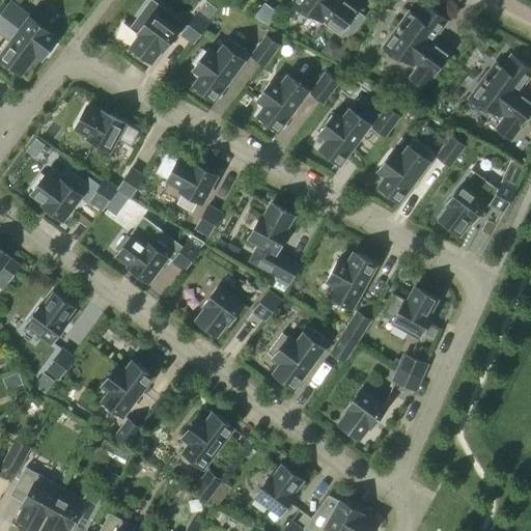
[(296,0),(292,5),(309,18),(311,15),(320,22),(324,19),(341,32),(358,10),(343,0),(296,0)]
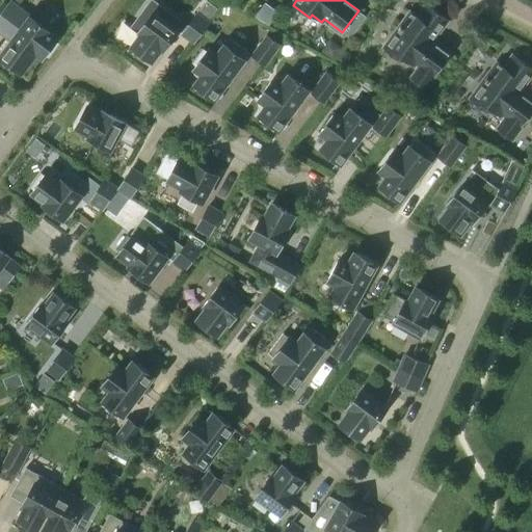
[(164,51),(179,31),(194,43),(209,23),(196,14),(187,27),(152,1),(132,27),(141,34),(132,47),(152,61),(161,49),(164,51)]
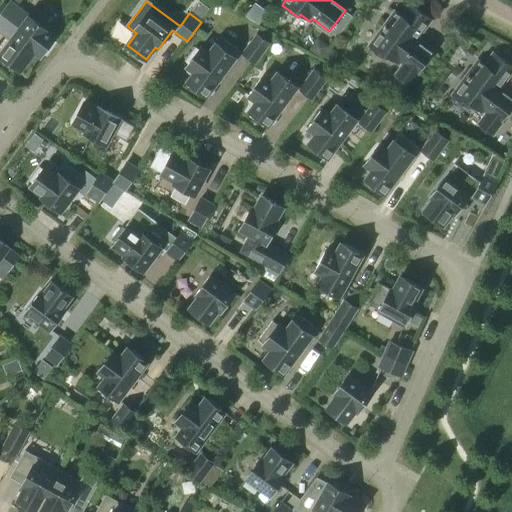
[(0,30),(12,39),(0,56),(20,71),(34,51),(41,56),(56,37),(10,3),(0,15),(0,30)]
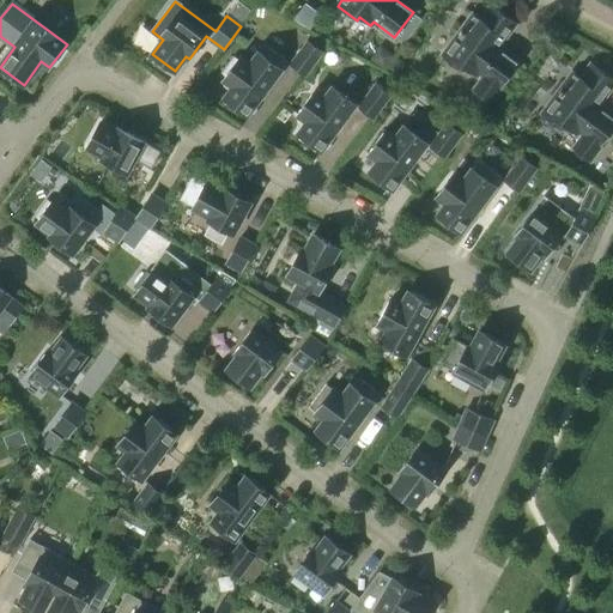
[(474,91),(490,102),(519,62),(498,47),(515,23),(492,6),(481,20),(474,14),(443,56),(462,71),(465,67),(477,76),(479,72),(485,77),(474,91)]
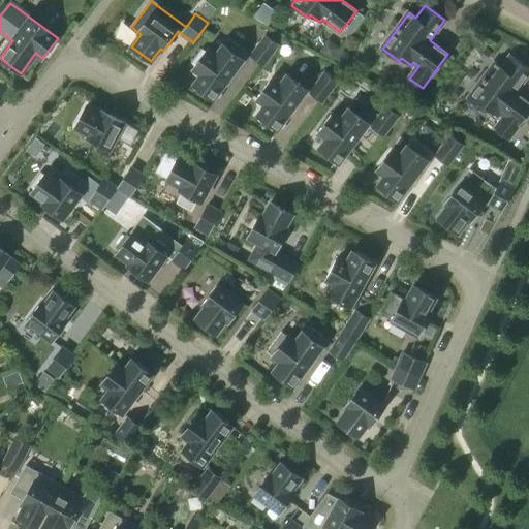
[(262,65),(278,44),(266,36),(251,56),(262,65)]
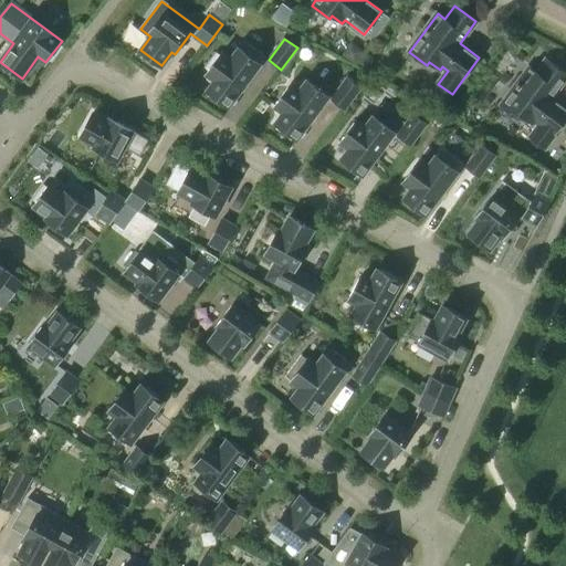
[(207,91),(228,106),(265,56),(244,41),(231,59),(222,52),(207,73),(216,80),(207,91)]
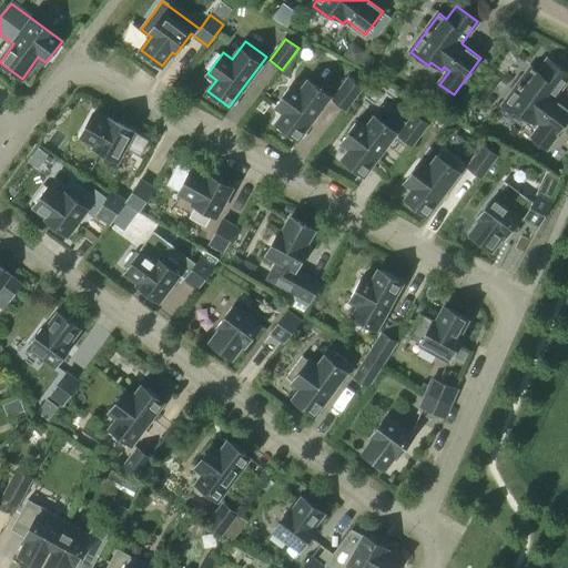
[(365,51),(352,42),(344,56),(356,64),(365,51)]
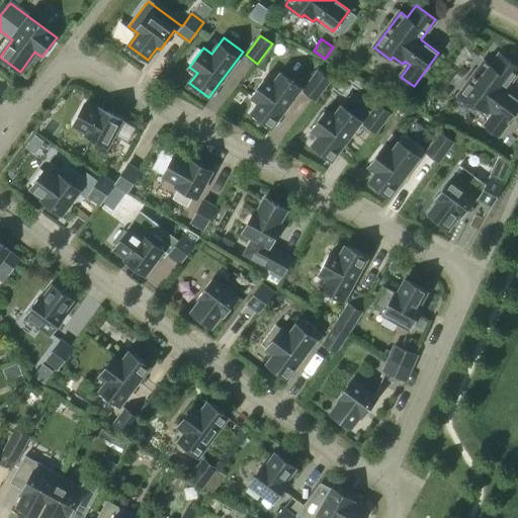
[(517,108),(517,98),(505,89),(517,71),(517,67),(500,55),(492,67),(485,62),(458,97),(475,109),(477,106),(487,113),(489,110),(494,114),(486,126),(498,136),(517,108)]
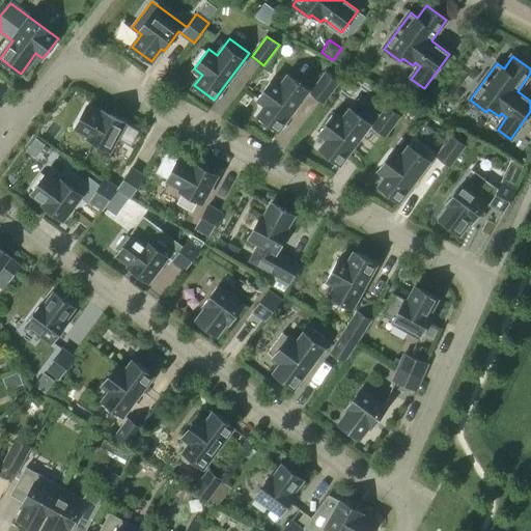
[(311,93),(323,102),(338,82),(326,74),(311,93)]
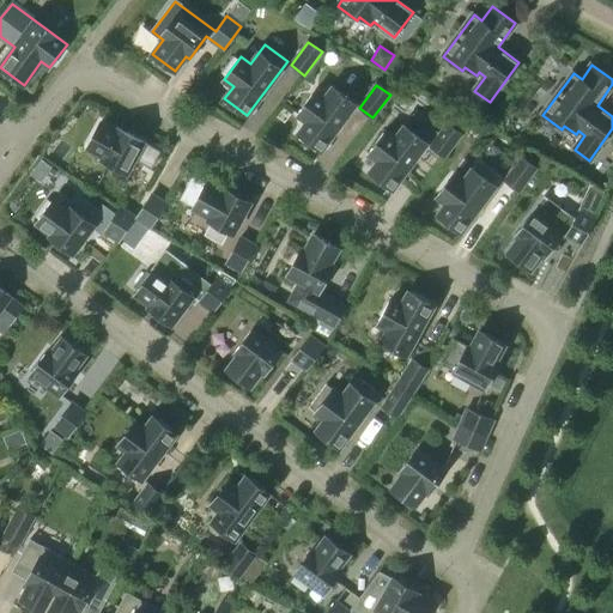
[(321,150),(356,104),(333,87),(323,99),(314,92),(297,114),(307,121),(298,133),(321,150)]
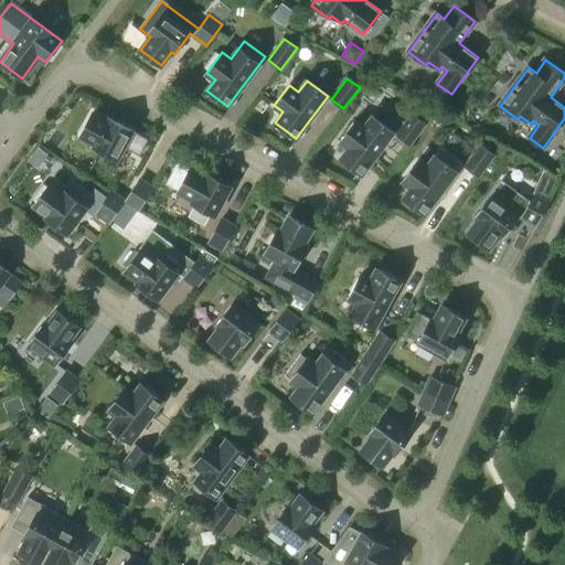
[(148,139),(132,131),(132,130),(109,118),(108,121),(93,113),(81,136),(96,145),(94,147),(117,160),(124,147),(139,155),(148,139)]
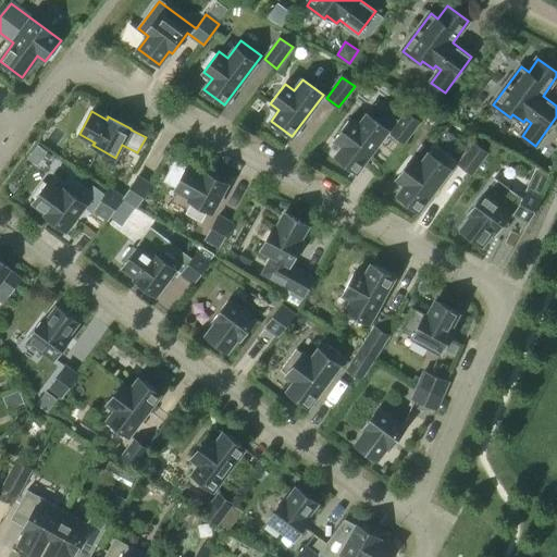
[(392,134),(404,143),(419,122),(407,112),(392,134)]
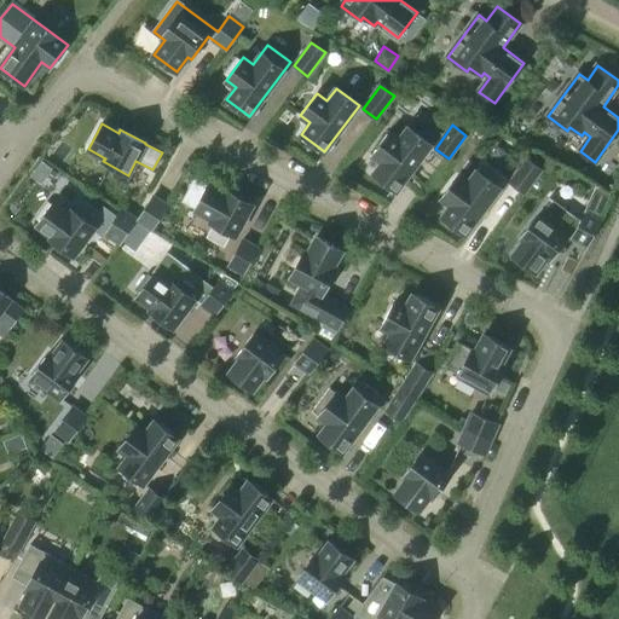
[(431,144),(409,127),(399,139),(389,132),(372,155),(382,162),(374,174),(397,191),(431,144)]
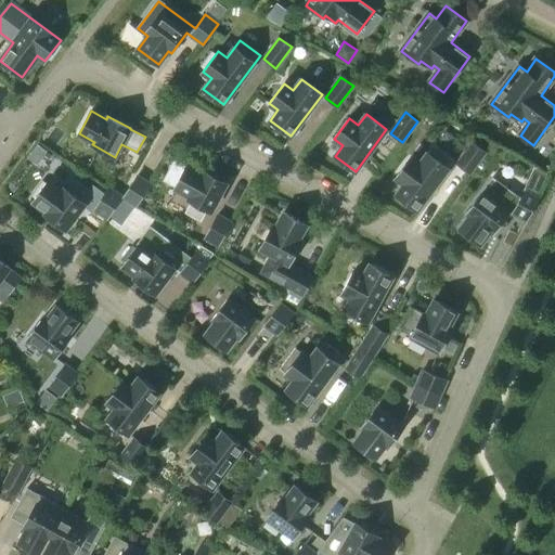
[(473,143),(457,164),(469,172),(486,152),(473,143)]
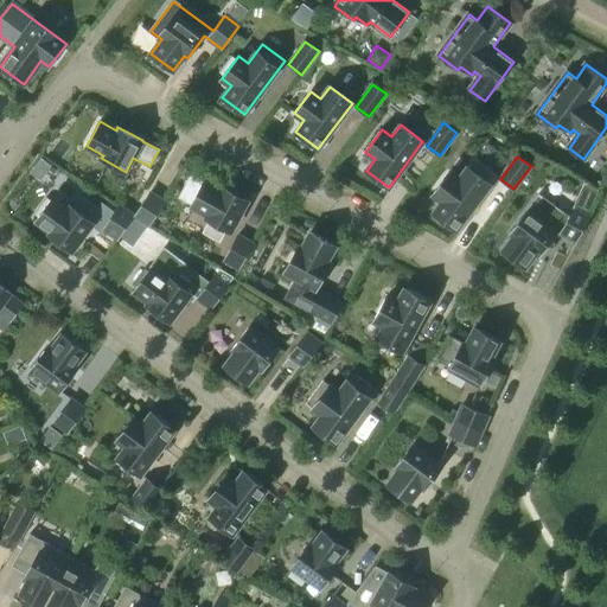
[(457,230),(497,176),(474,159),(459,179),(449,172),(433,195),(442,202),(434,212),(457,230)]
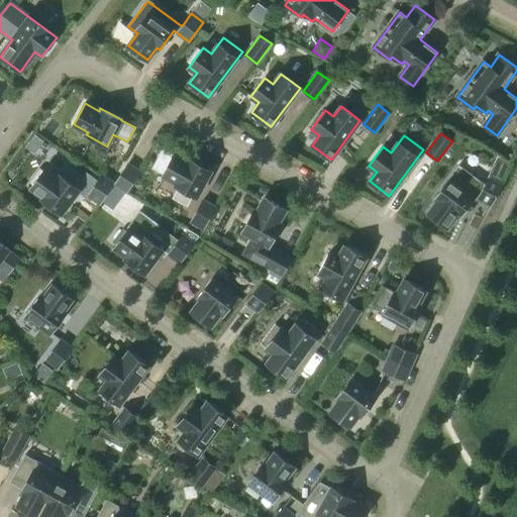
[(173,198),(187,206),(193,195),(196,197),(211,171),(190,160),(189,162),(174,154),(163,175),(177,183),(176,186),(179,187),(173,198)]
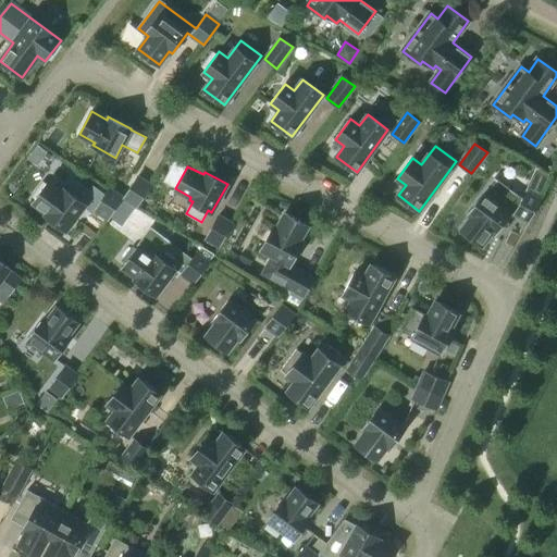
[(150,185),(137,177),(124,198),(137,207),(150,185)]
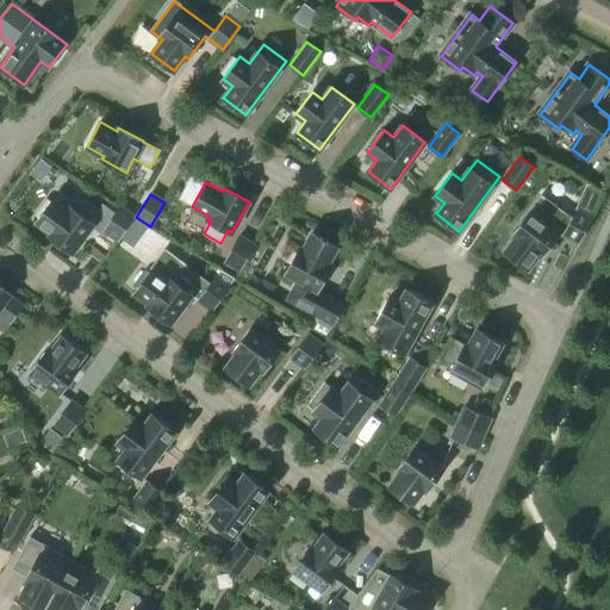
[(542,255),(559,232),(564,235),(573,218),(541,194),(529,211),(530,211),(514,234),(516,236),(505,251),(528,268),(539,253),(542,255)]
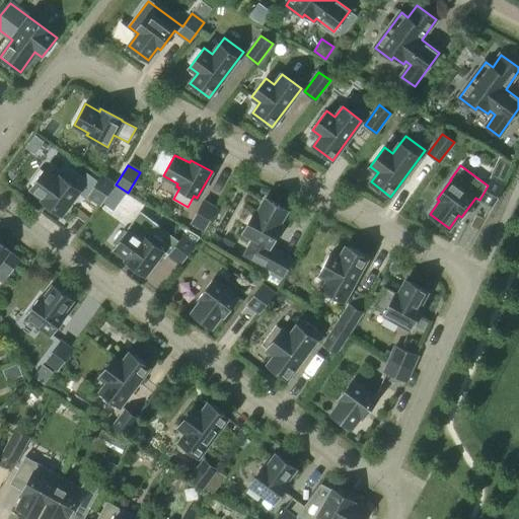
[(70,168),(63,177),(60,176),(59,178),(46,169),(31,189),(45,198),(43,201),(62,215),(79,191),(78,189),(85,179),(70,168)]
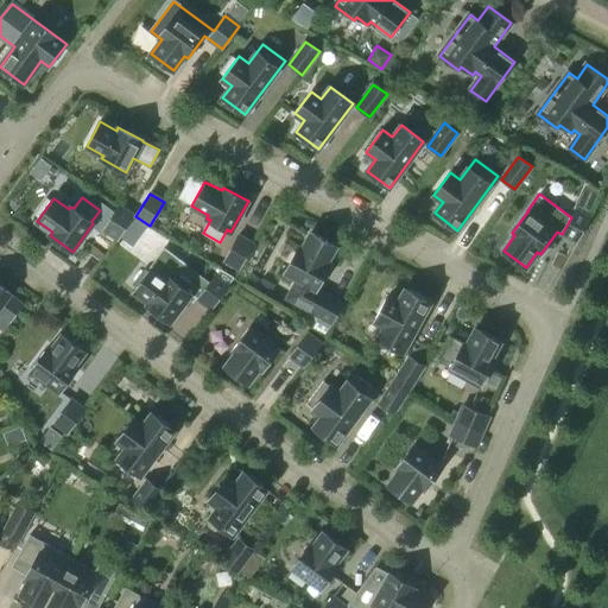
[(118,239),(133,215),(119,207),(103,229),(118,239)]
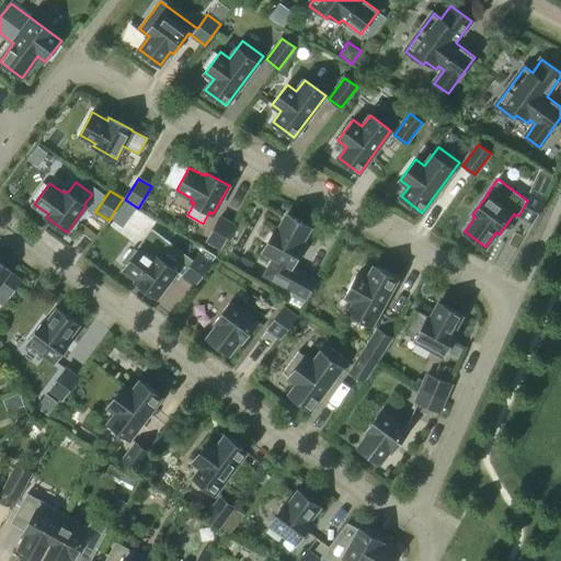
[(518,216),(531,224),(545,201),(530,193),(527,201),(518,216)]
